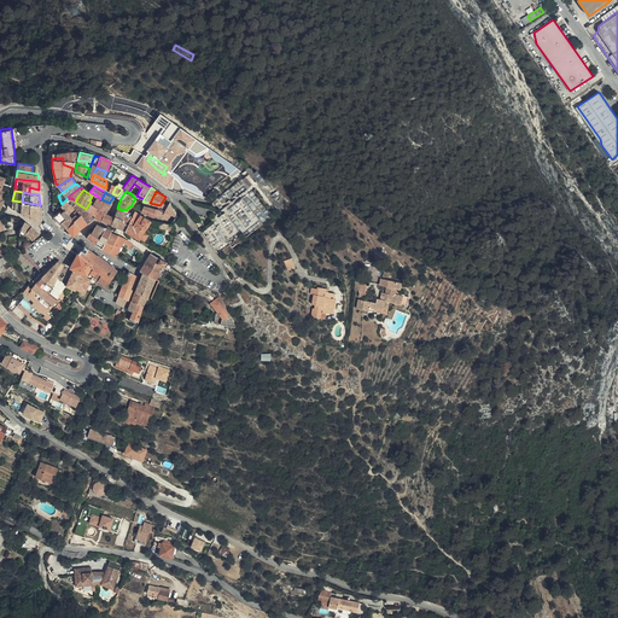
[(105,211),(101,219),(111,223),(114,216),(106,213),(110,205),(109,205),(110,203),(101,199),(97,196),(92,203),(105,211)]
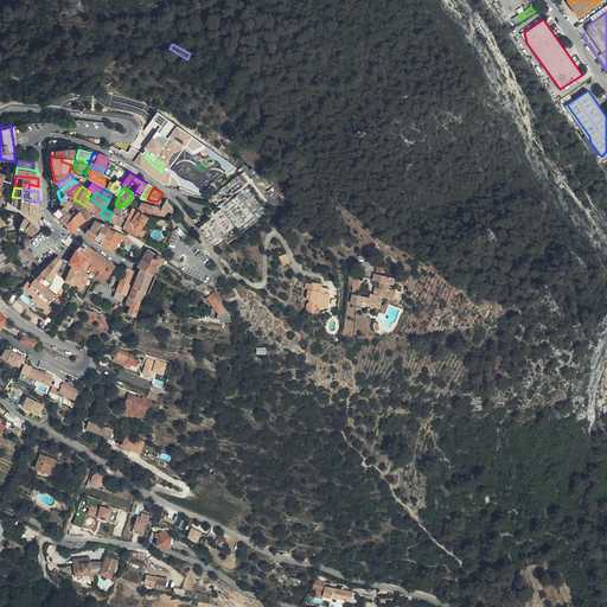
[(158,200),(157,202),(154,205),(141,200),(138,206),(152,212),(164,216),(167,210),(161,208),(164,203),(166,197),(163,193),(158,200)]
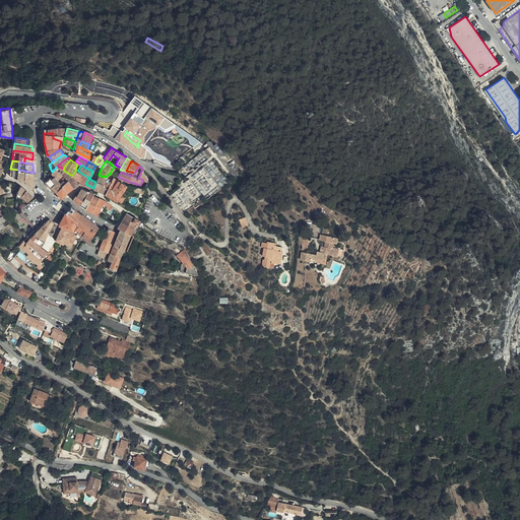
[(52,172),(51,173),(53,175),(54,176),(55,177),(60,172),(56,168),(52,172)]
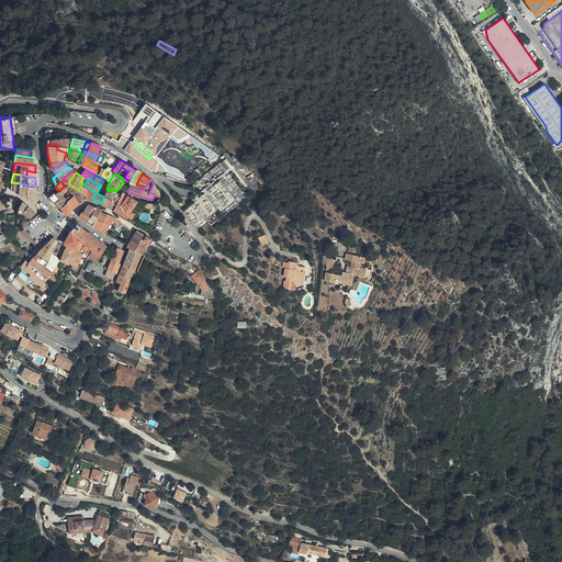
[(36,201),(36,187),(20,183),(11,182),(11,189),(25,197),(35,203),(36,201)]
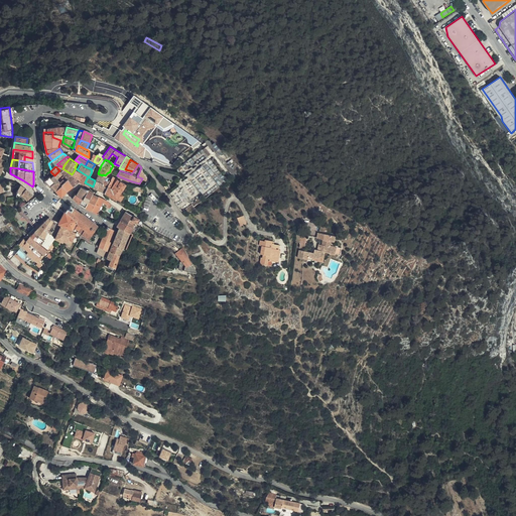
[(63,174),(74,185),(76,183),(77,184),(80,184),(82,182),(79,180),(79,179),(72,174),(62,168),(60,171),(62,173),(63,174)]
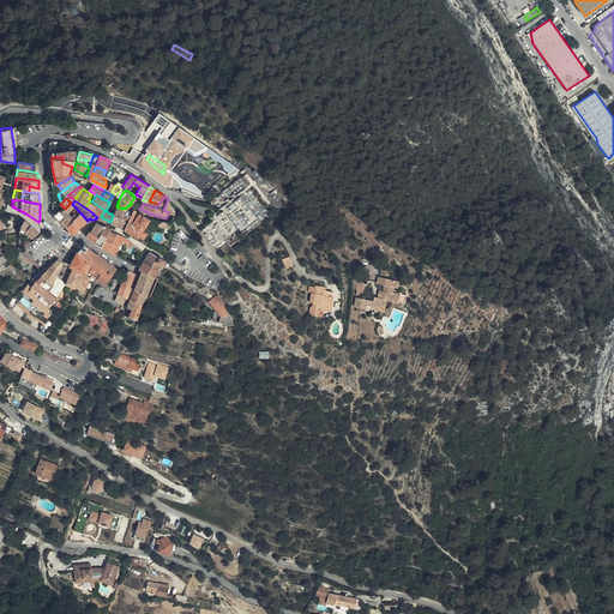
[(94,215),(97,217),(100,218),(101,217),(104,210),(91,202),(90,200),(85,208),(94,214),(94,215)]
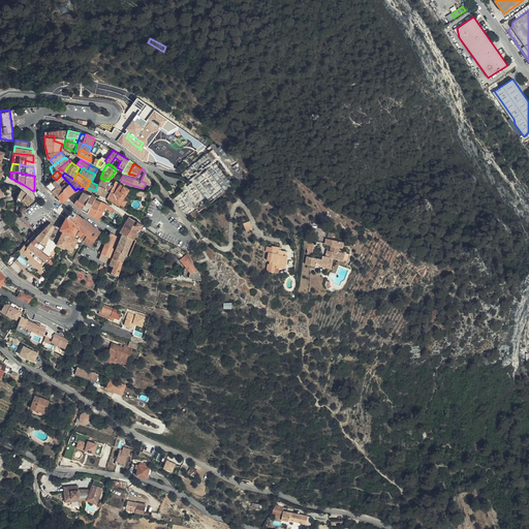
[(61,175),(56,180),(58,183),(59,183),(64,178),(62,176),(61,175)]
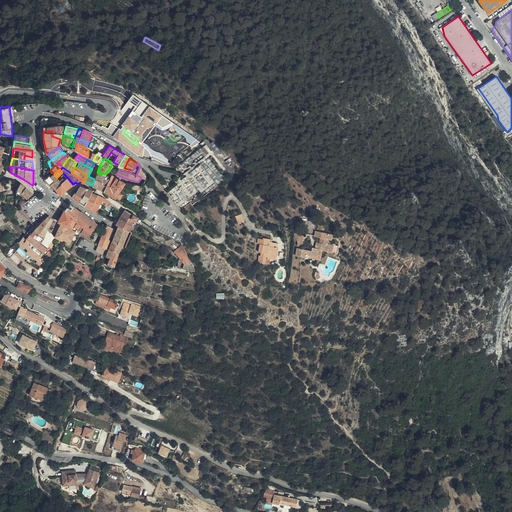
[(94,179),(92,185),(99,188),(101,180),(103,176),(104,174),(102,173),(101,174),(97,172),(95,179),(94,179)]
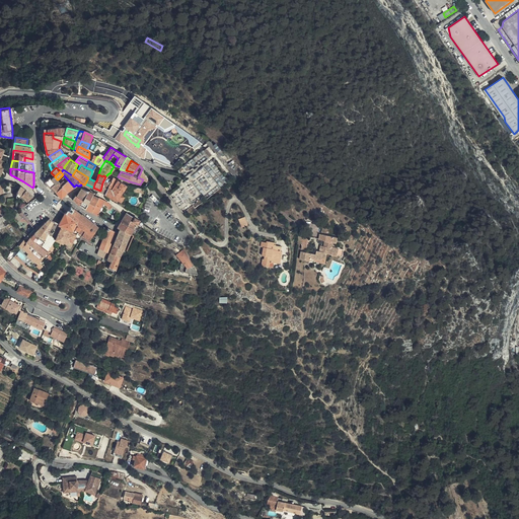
[(54,175),(51,178),(56,184),(60,181),(59,180),(58,179),(57,179),(55,176),(54,175)]
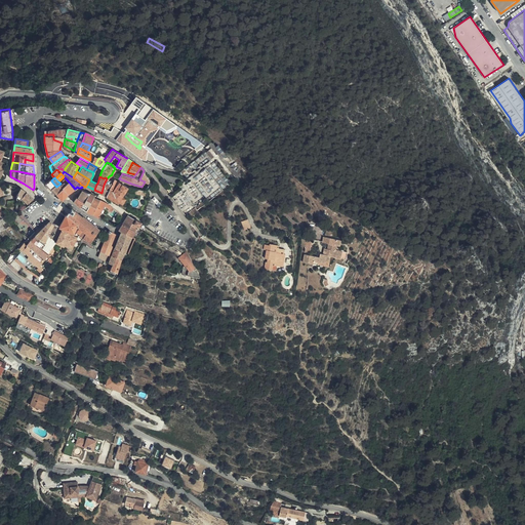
[(61,183),(66,197),(68,194),(75,189),(65,177),(61,183)]
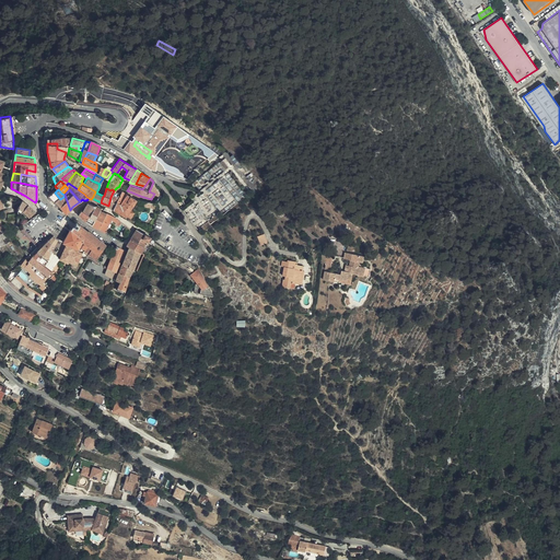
[(111,197),(108,206),(113,207),(120,193),(115,189),(114,190),(113,193),(111,197)]
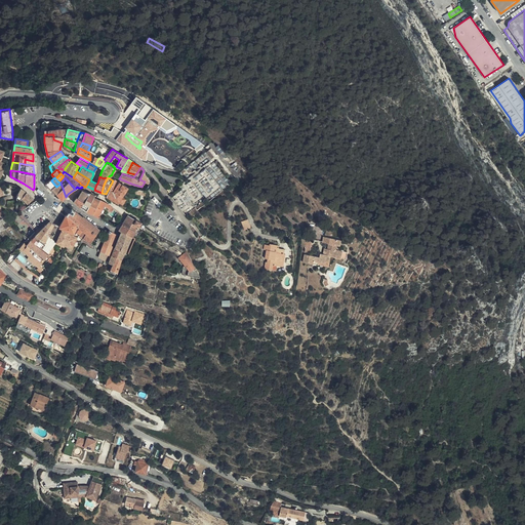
[(50,178),(45,184),(51,191),(52,190),(56,187),(51,180),(50,178)]
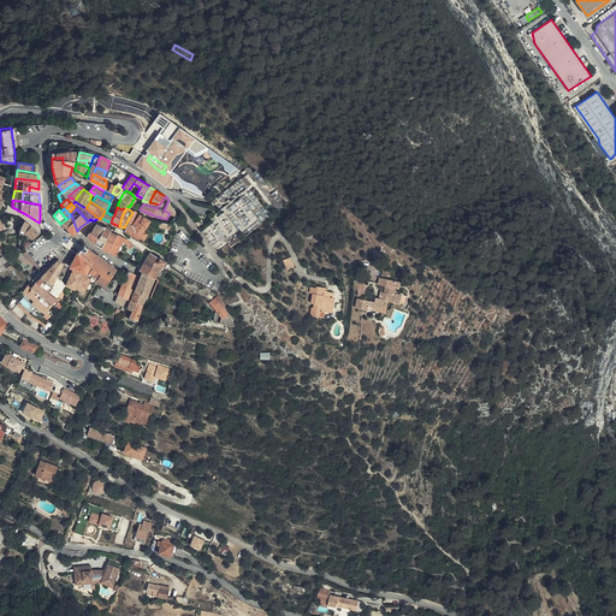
[(132,212),(124,227),(138,237),(138,236),(144,240),(148,232),(143,229),(146,225),(150,218),(138,212),(134,209),(132,212)]
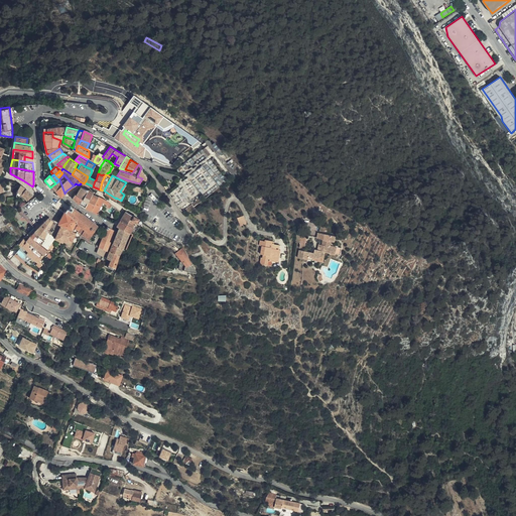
[(55,190),(60,197),(65,194),(59,179),(58,179),(59,180),(55,183),(59,187),(55,190)]
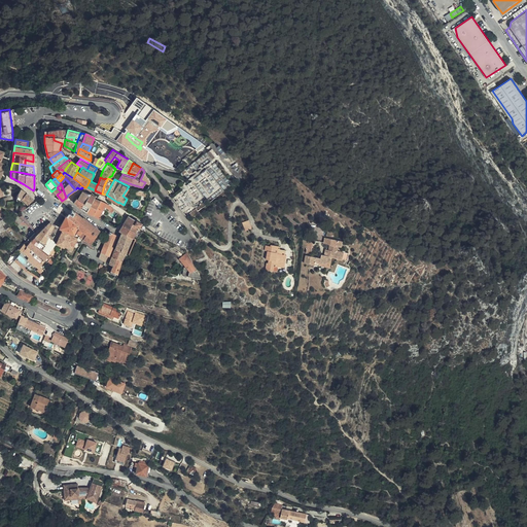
[(28,194),(21,188),(18,195),(16,200),(22,199),(23,200),(28,194)]
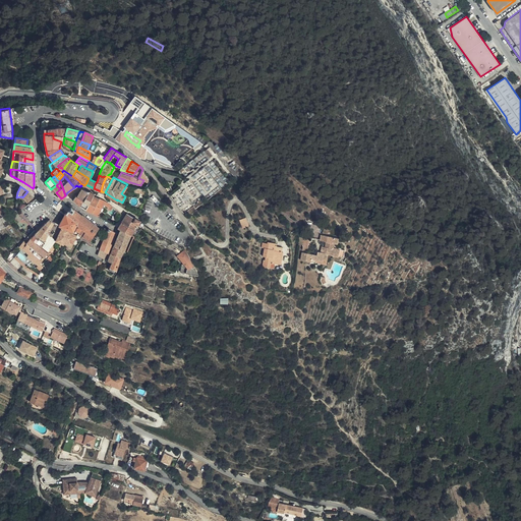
[(84,198),(89,191),(81,188),(78,193),(77,193),(77,196),(83,200),(84,198)]
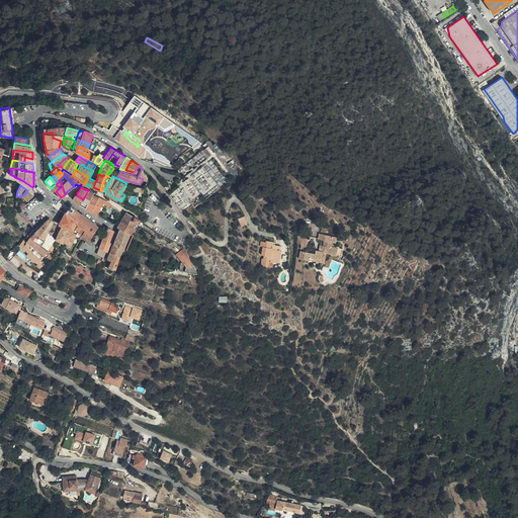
[(32,195),(27,190),(22,196),(25,198),(27,200),(32,195)]
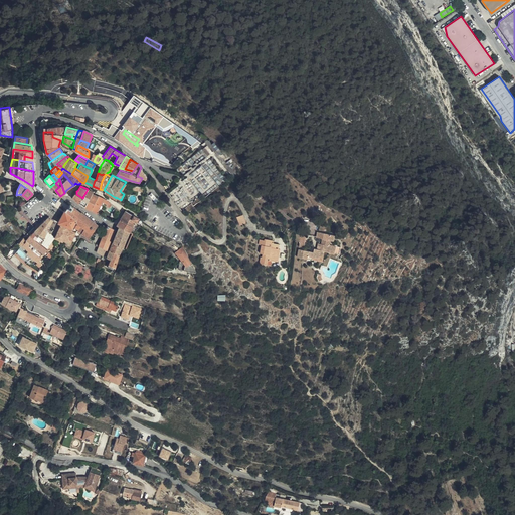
[(95,202),(98,196),(95,194),(93,193),(93,191),(92,190),(88,189),(83,196),(89,199),(95,202)]
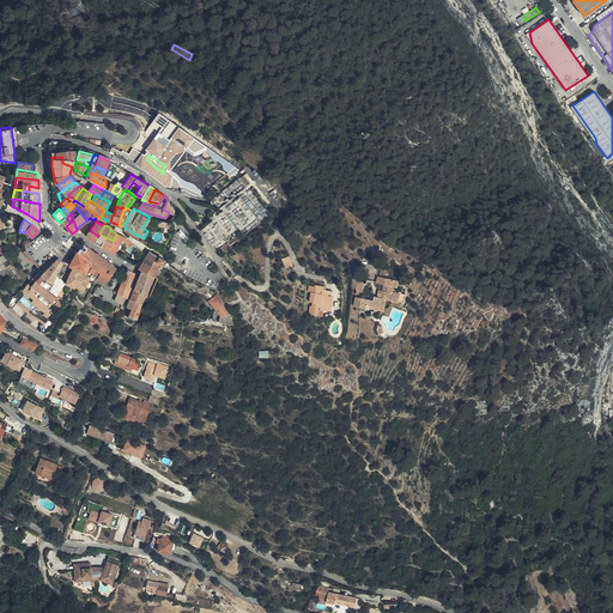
[(91,231),(91,228),(86,234),(95,241),(98,236),(91,231)]
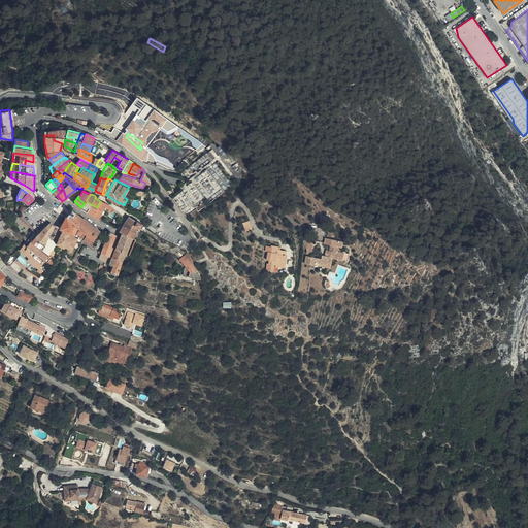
[(87,211),(91,204),(86,201),(85,203),(81,207),(87,211)]
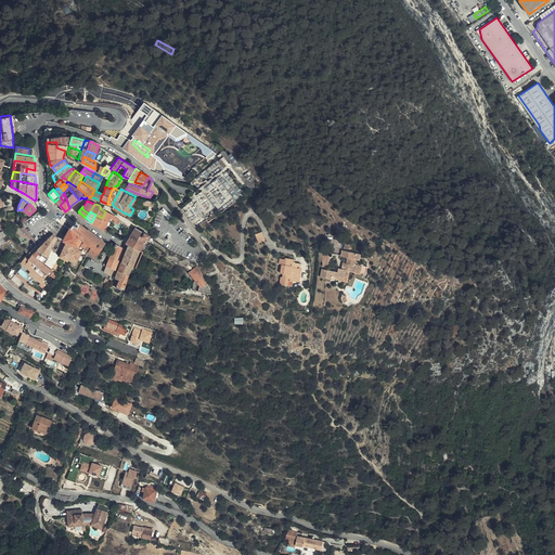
[(115,221),(117,218),(113,215),(108,213),(105,211),(102,218),(95,215),(91,222),(104,230),(108,221),(111,218),(114,220),(115,221)]
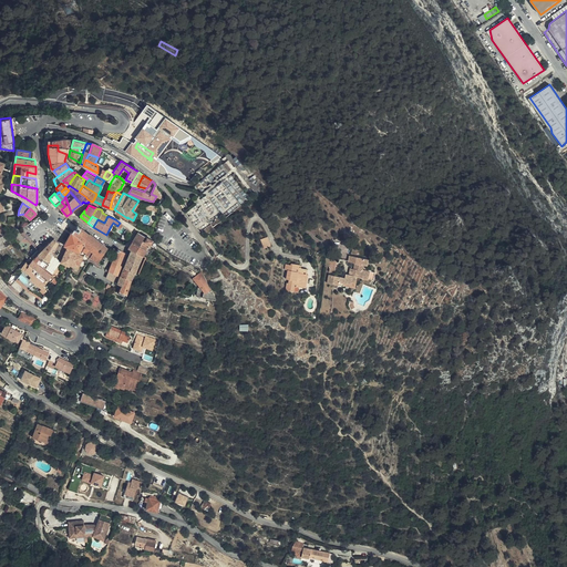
[(90,257),(98,261),(107,248),(90,234),(89,234),(78,225),(72,232),(85,240),(81,250),(85,253),(84,254),(90,257)]
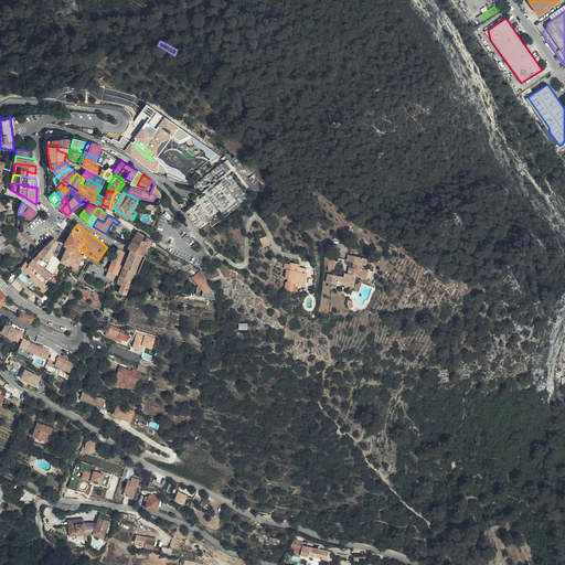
[(85,240),(72,231),(71,231),(64,244),(67,246),(78,252),(77,253),(75,253),(70,264),(77,267),(83,254),(80,252),(81,249),(85,240)]
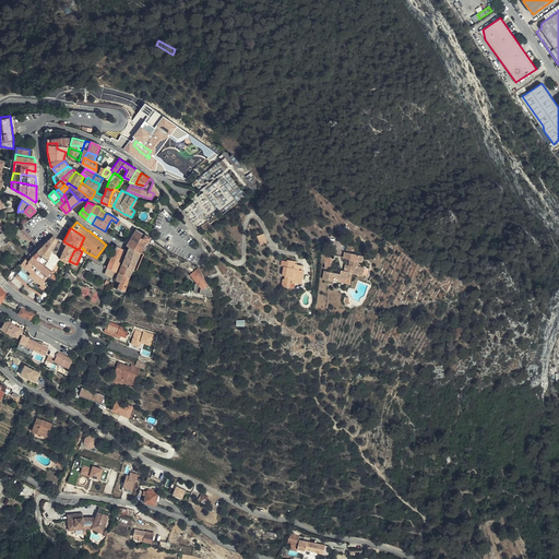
[(134,248),(141,252),(151,237),(149,236),(135,228),(130,237),(126,244),(129,246),(127,250),(132,252),(134,248)]
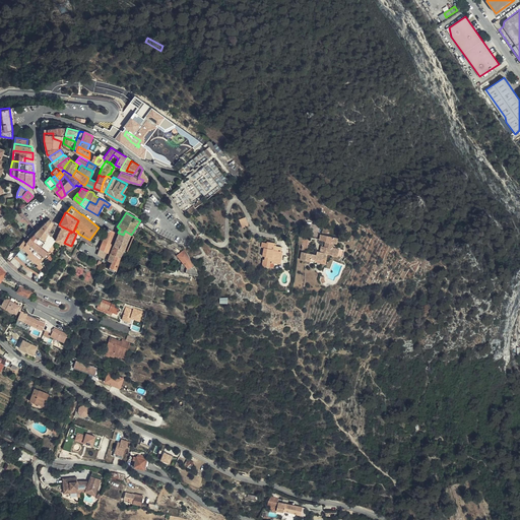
[(240,219),(243,228),(249,225),(246,216),(240,219)]
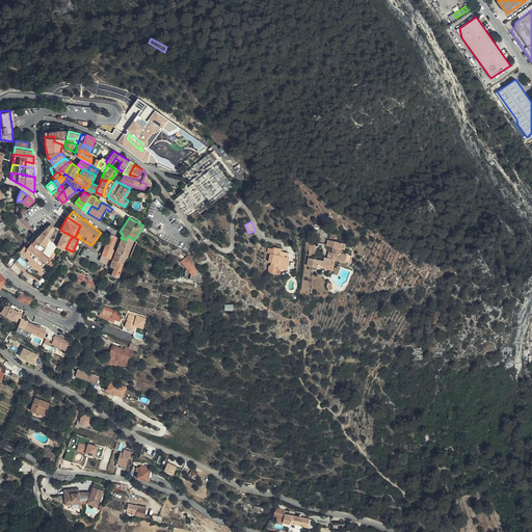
[(23,254),(42,267),(49,256),(43,250),(46,246),(45,244),(48,239),(54,227),(50,222),(34,238),(29,245),(27,247),(25,245),(19,250),(23,254)]
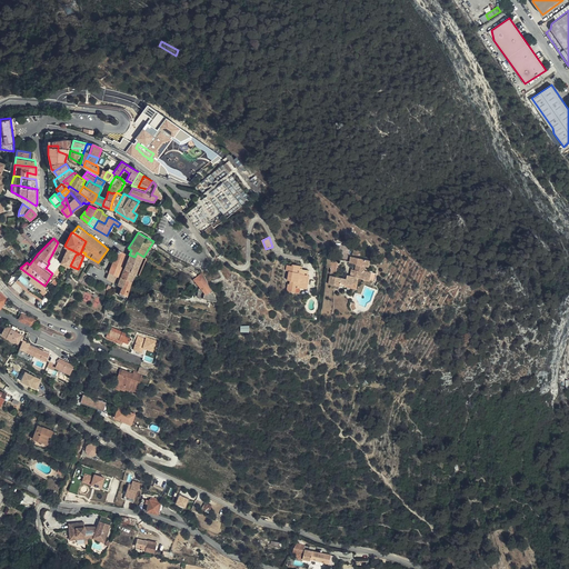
[(67,266),(69,267),(70,266),(76,255),(78,255),(79,253),(68,248),(60,262),(67,266)]
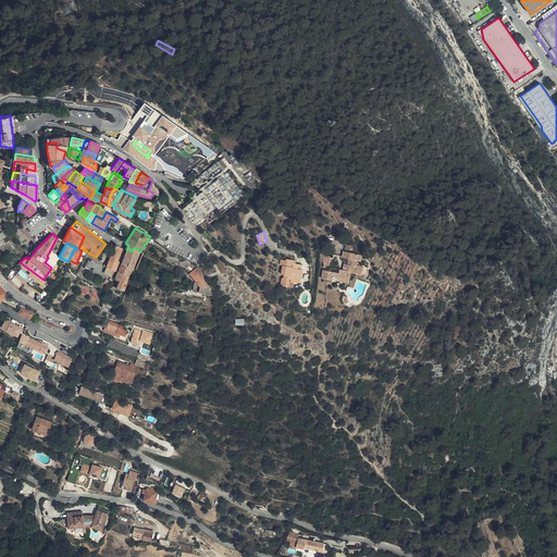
[(107,265),(114,270),(115,270),(124,249),(115,244),(107,265)]
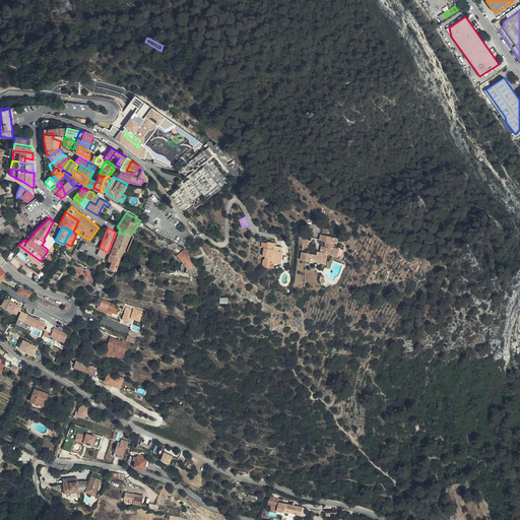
[(125,249),(131,235),(125,231),(123,235),(118,233),(117,236),(123,239),(119,247),(124,249),(125,249)]
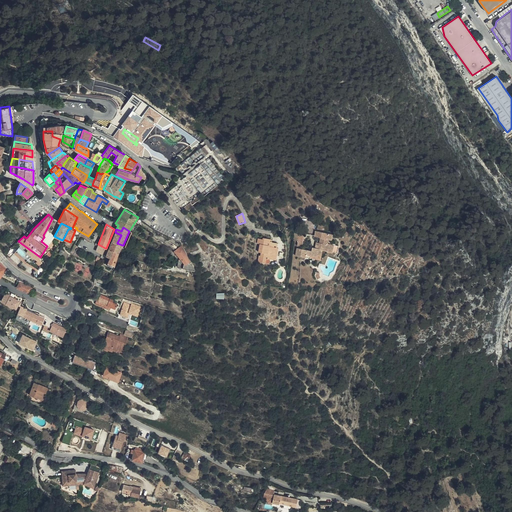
[(41,241),(47,246),(48,246),(48,245),(52,240),(54,237),(54,236),(46,230),(43,235),(44,237),(41,241)]
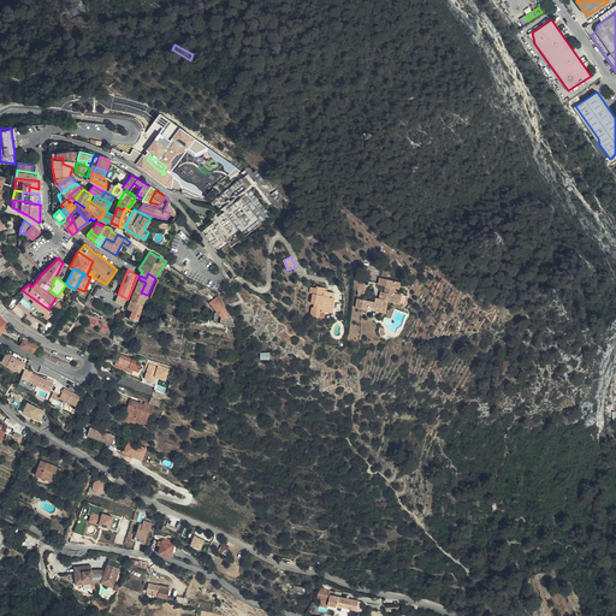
[(398,289),(400,282),(379,277),(377,285),(385,286),(384,291),(380,291),(379,298),(375,297),(374,302),(356,298),(355,308),(374,312),(374,308),(381,309),(383,307),(386,307),(388,301),(392,302),(392,303),(400,304),(400,303),(406,304),(407,295),(395,292),(395,289),(398,289)]
